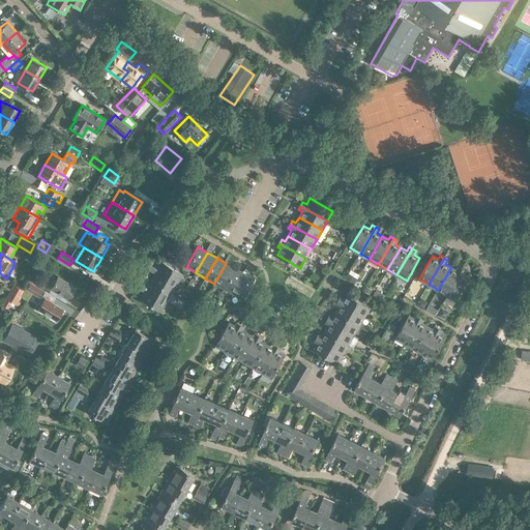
[(160,265),(156,272),(176,284),(181,274),(166,265),(162,263),(160,265)]
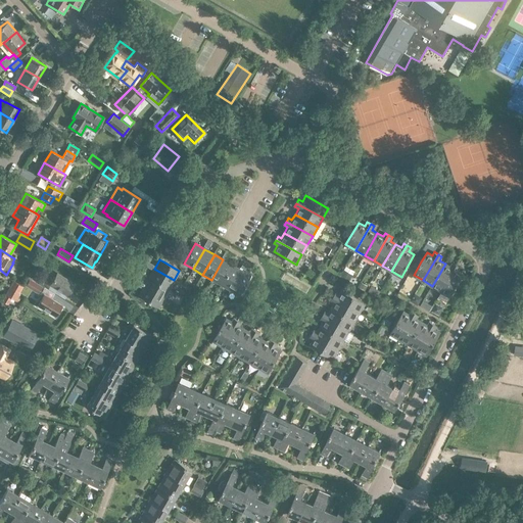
[(233,266),(223,259),(211,280),(221,285),(233,266)]
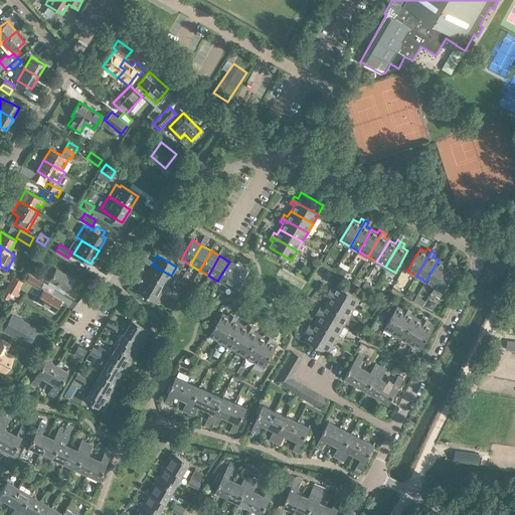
[(446,259),(444,263),(439,260),(425,282),(435,287),(450,261),(446,259)]
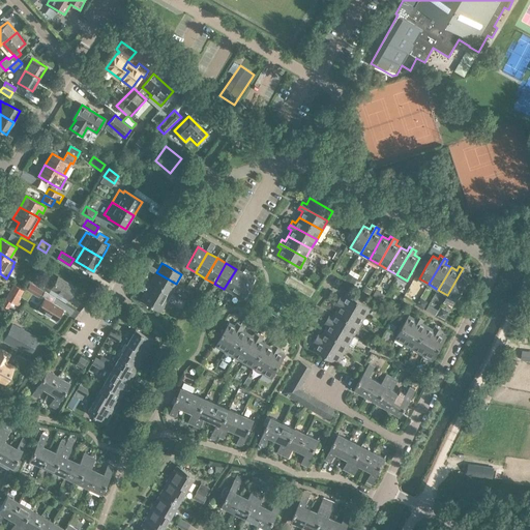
[(466,270),(463,268),(447,295),(457,300),(470,278),(464,274),(466,270)]
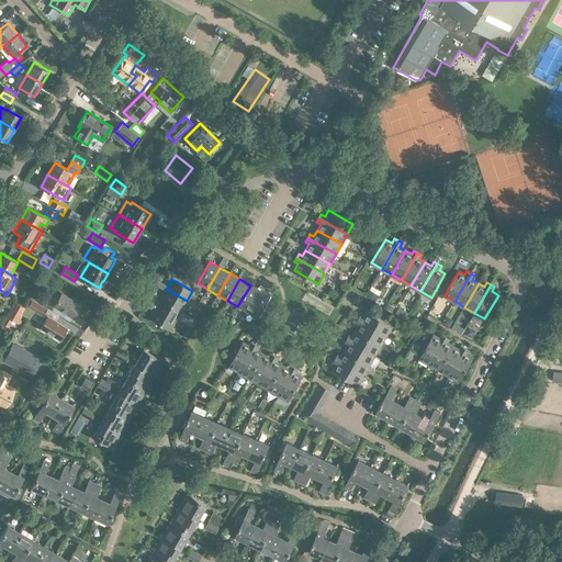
[(237,306),(247,312),(260,291),(250,285),(237,306)]
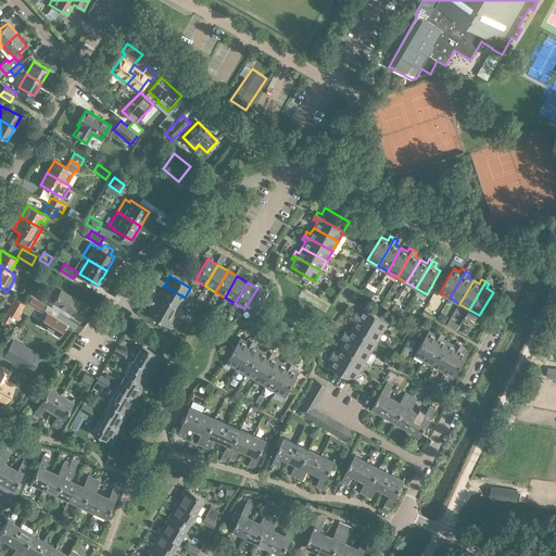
[(368,282),(362,292),(371,299),(378,288),(368,282)]
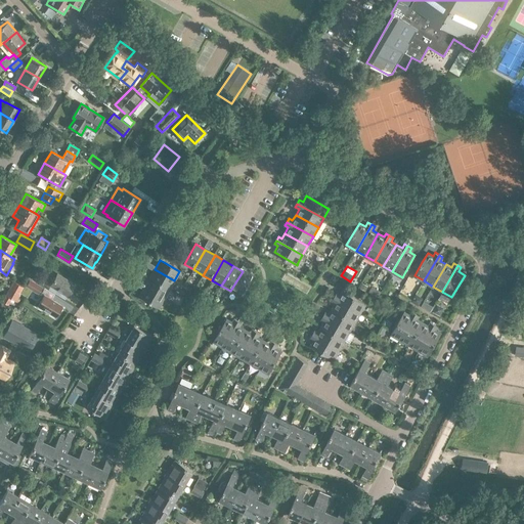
[(174,280),(155,269),(149,278),(164,287),(168,290),(174,280)]
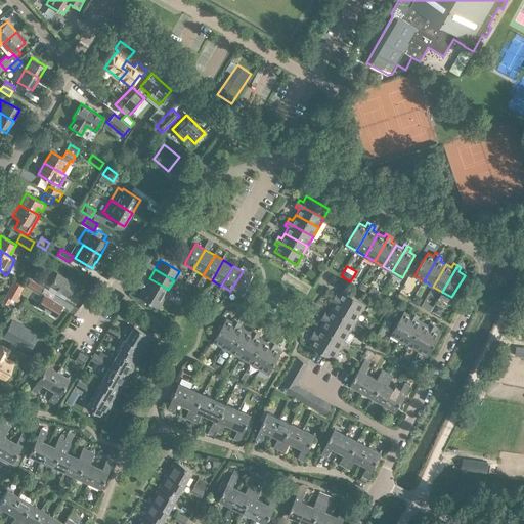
[(41,285),(45,277),(35,271),(31,278),(41,285)]
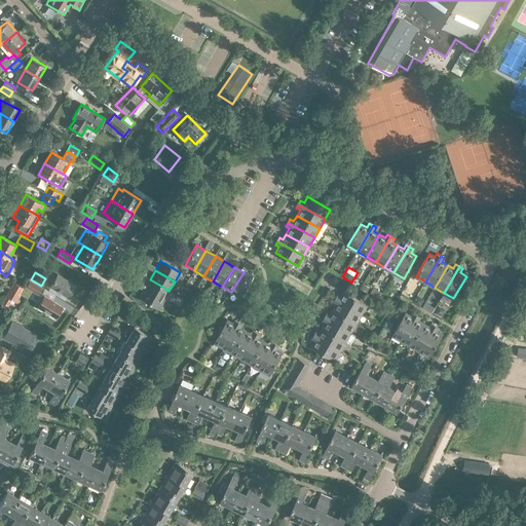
[(240,298),(253,277),(243,272),(231,292),(240,298)]
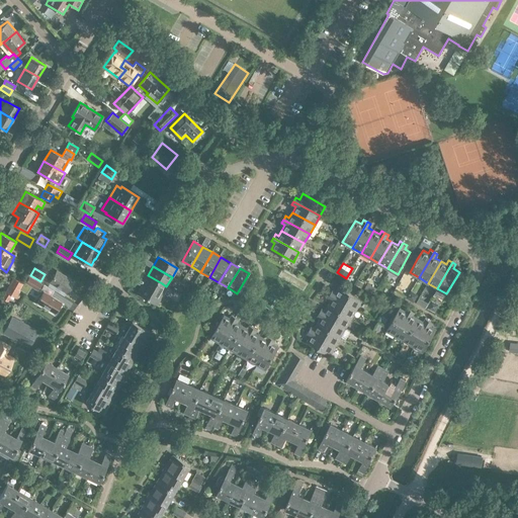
[(73,281),(56,271),(49,282),(67,292),(73,281)]
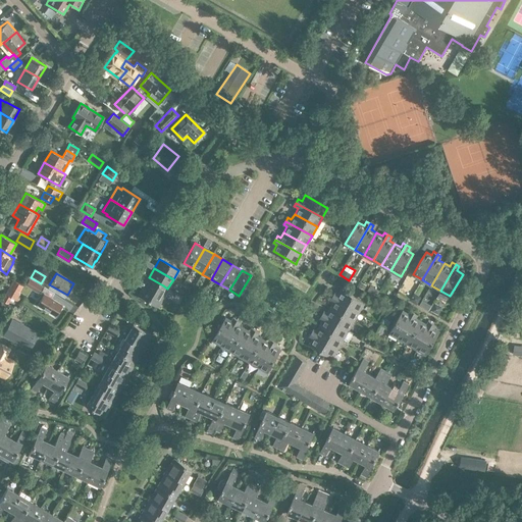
[(0,279),(0,281),(8,286),(9,285),(18,291),(21,286),(3,275),(0,279)]
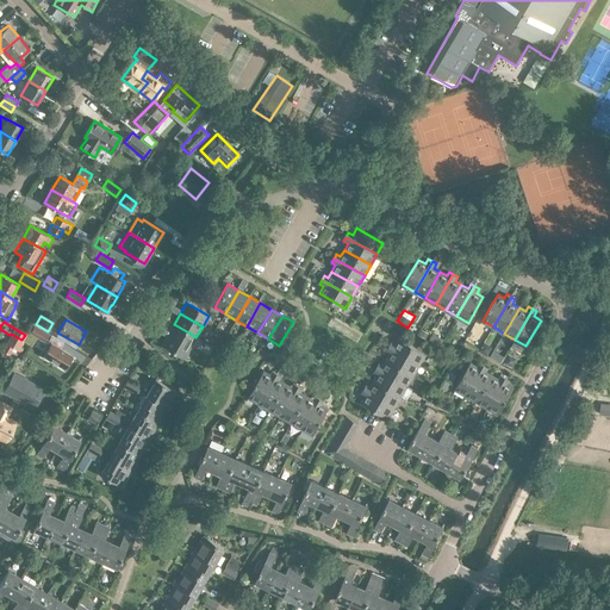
[(44,342),(49,334),(35,324),(29,332),(44,342)]
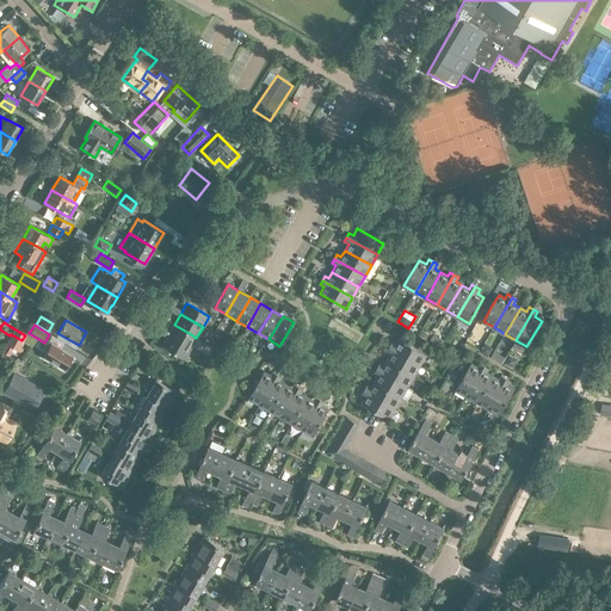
[(170,332),(164,328),(160,333),(164,335),(166,333),(168,334),(167,335),(190,349),(196,338),(191,334),(174,325),(170,332)]
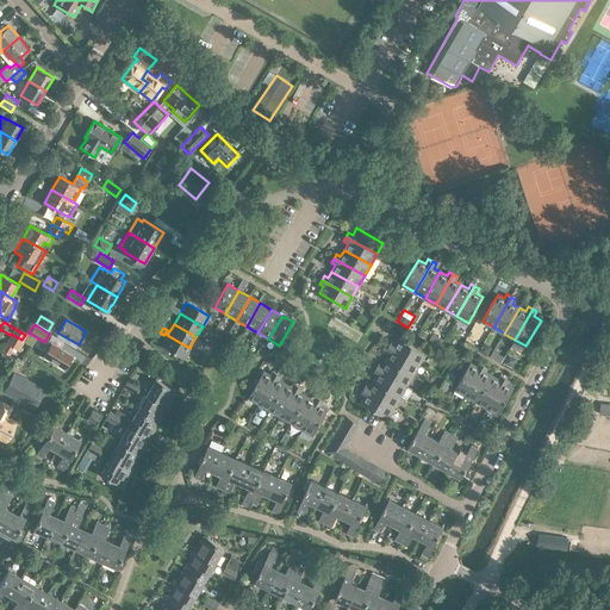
[(429,332),(422,329),(418,335),(425,338),(429,332)]
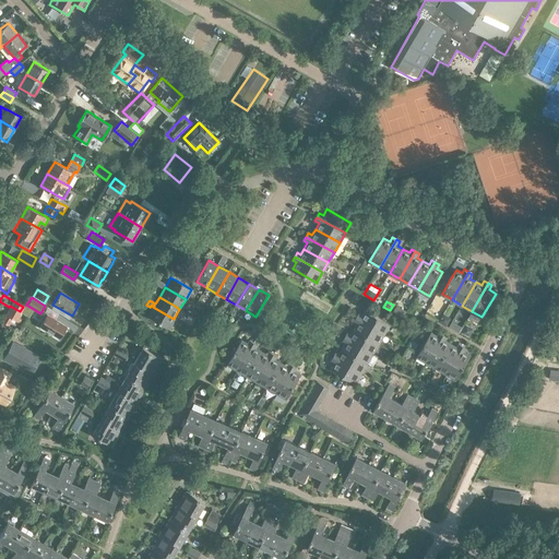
[(20,311),(10,306),(9,307),(1,321),(8,325),(12,319),(19,323),(21,320),(19,318),(22,312),(20,311)]
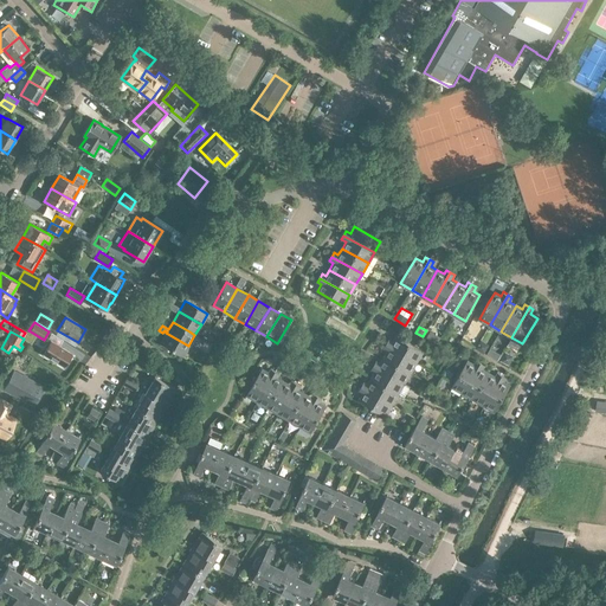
[(430,331),(426,337),(432,341),(436,334),(430,331)]
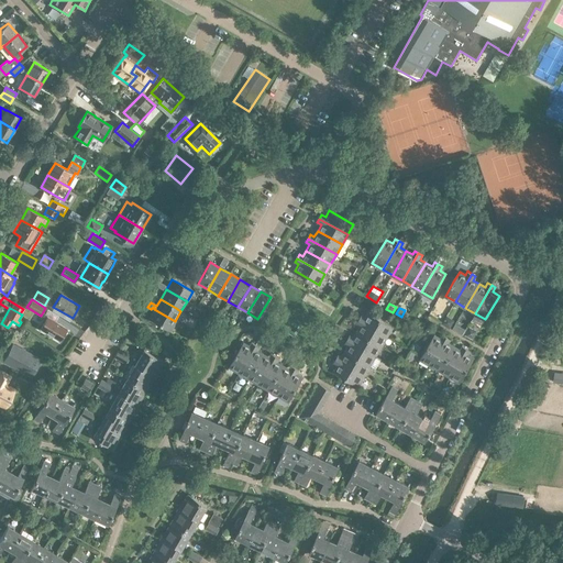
[(175,321),(154,309),(148,319),(169,331),(175,321)]
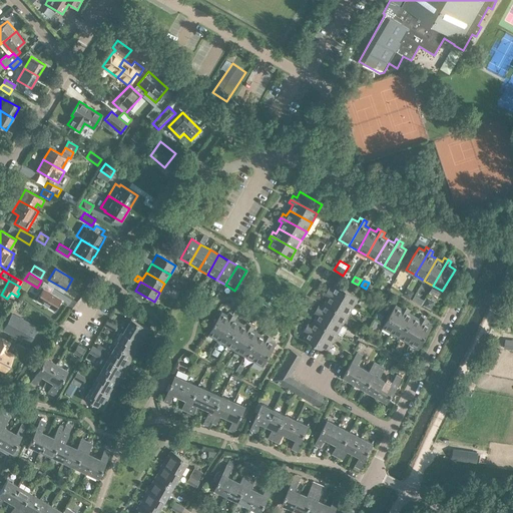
[(329,287),(327,291),(354,306),(359,298),(351,293),(353,288),(348,286),(346,290),(335,284),(332,289),(329,287)]
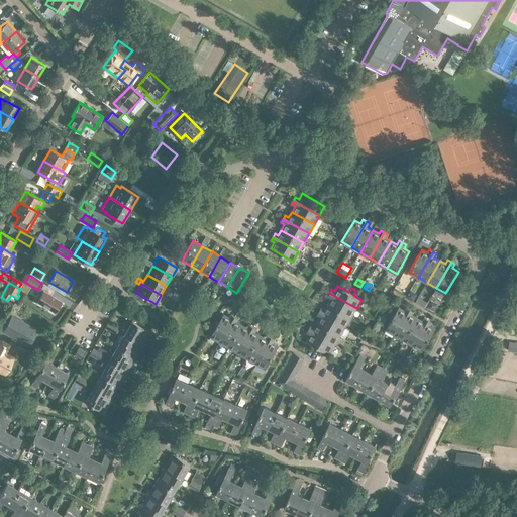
[(413,301),(417,294),(410,290),(406,296),(406,297),(413,301)]
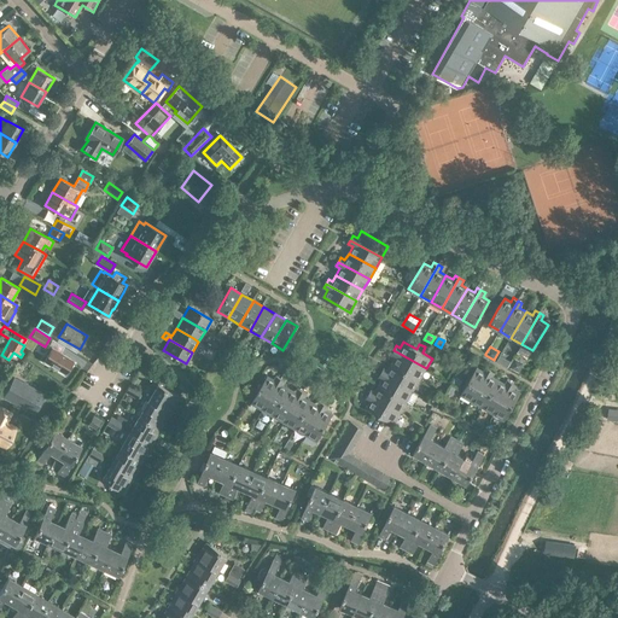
[(52,348),(48,354),(44,351),(41,357),(45,360),(44,360),(65,373),(73,361),(52,348)]
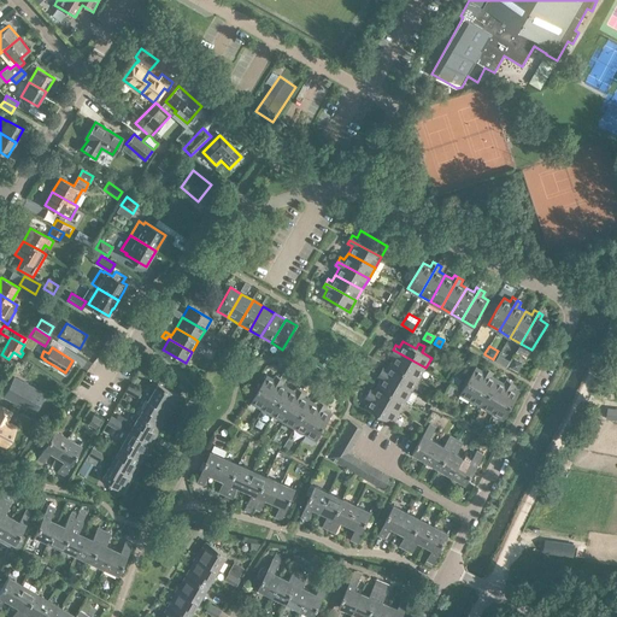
[(425,368),(393,350),(391,354),(394,357),(391,363),(418,380),(425,368)]
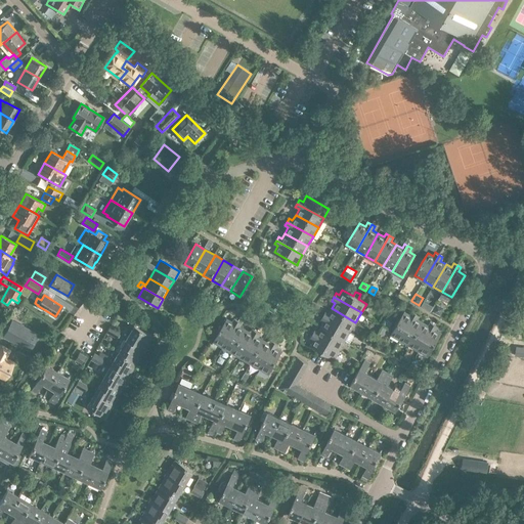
[(440,315),(443,309),(442,307),(436,304),(433,311),(440,315)]
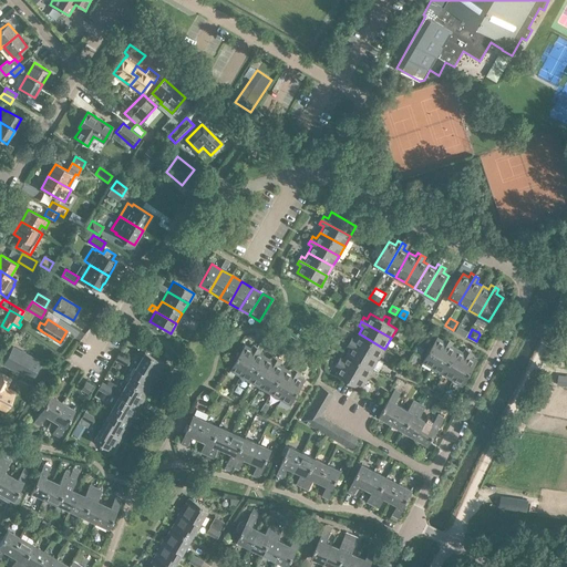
[(352,337),(350,341),(379,359),(384,349),(359,333),(356,339),(352,337)]
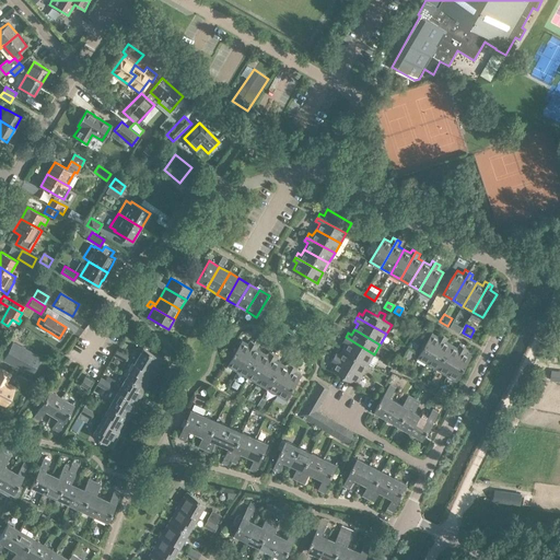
[(417,358),(427,363),(444,336),(440,334),(438,337),(431,334),(417,358)]
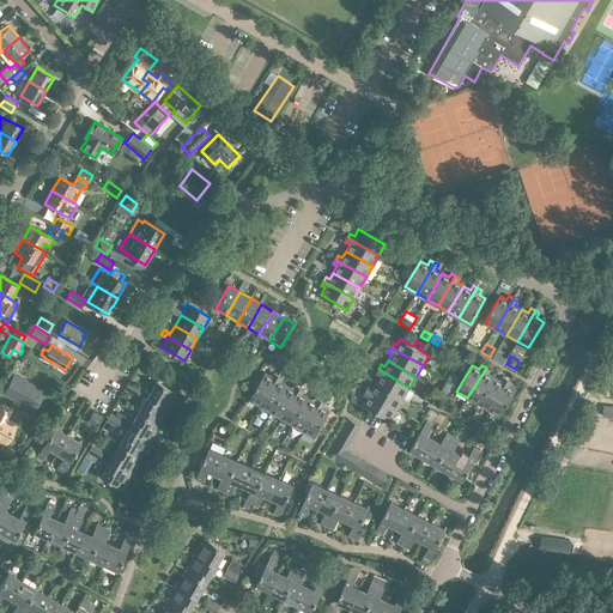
[(487,374),(490,370),(486,368),(467,398),(478,405),(493,377),(487,374)]
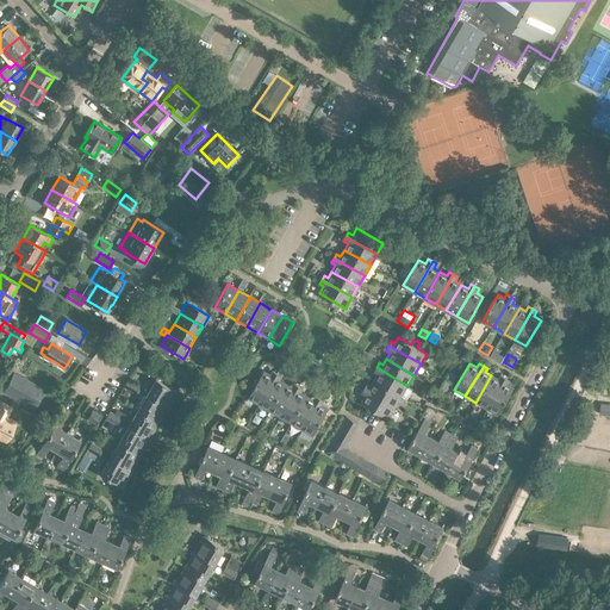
[(408,386),(377,367),(373,372),(377,374),(373,380),(402,397),(408,386)]
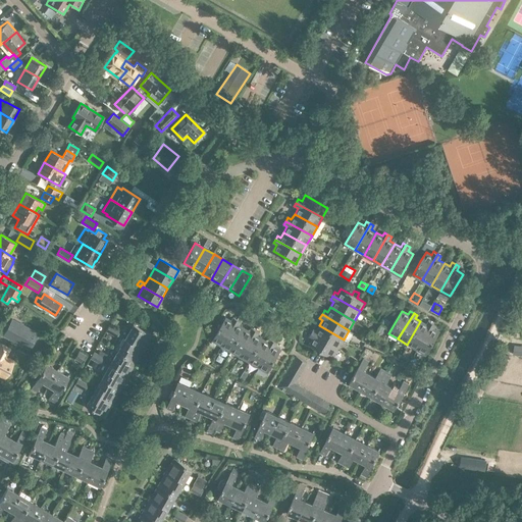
[(39,332),(11,318),(2,335),(30,351),(39,332)]
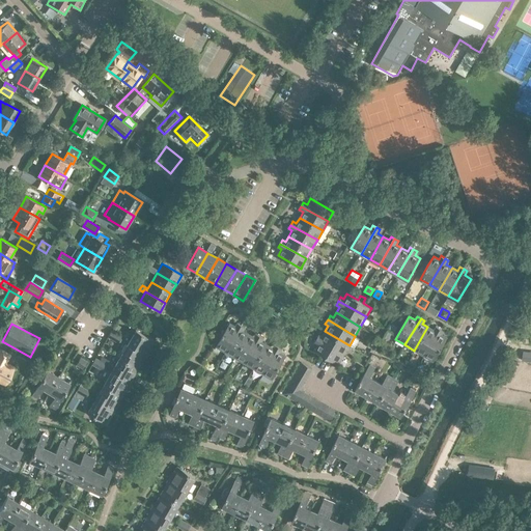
[(235,328),(229,324),(216,346),(226,353),(241,326),(238,324),(235,328)]
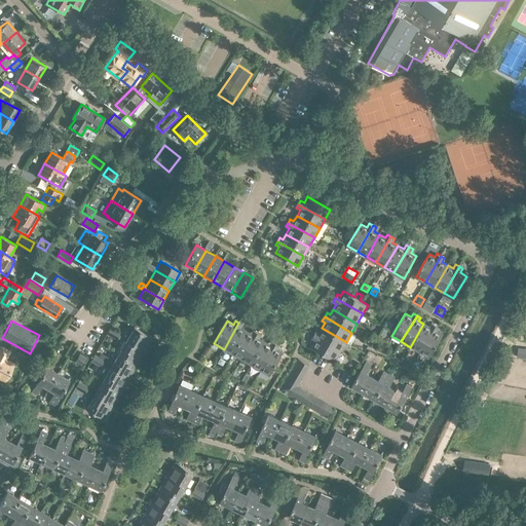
[(390,329),(393,324),(388,321),(385,326),(390,329)]
